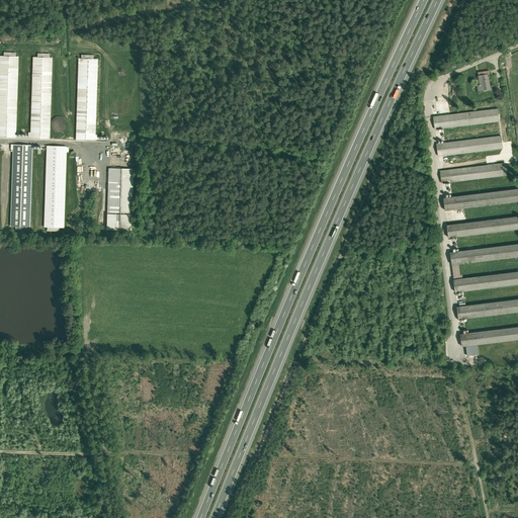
[(18,52),(0,51),(0,132),(15,133),(18,52)]
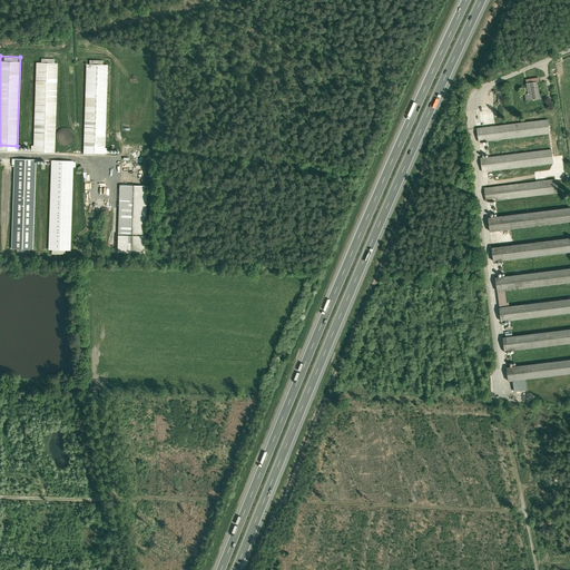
[(58,59),(36,58),(32,141),(30,141),(30,147),(55,148),(58,59)]
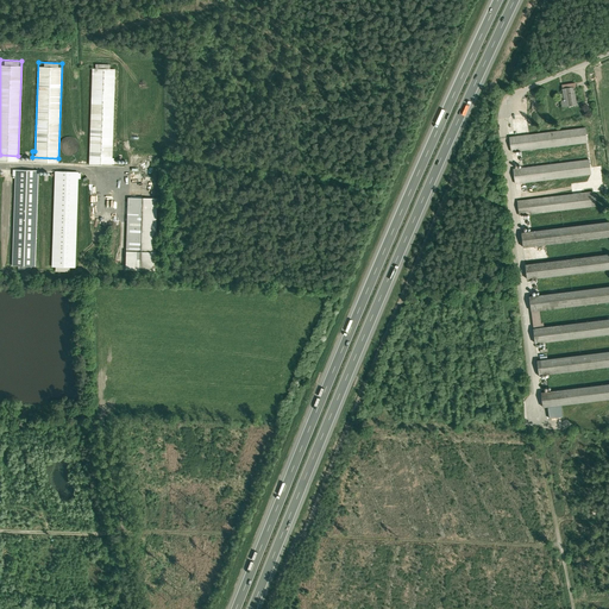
[(115,64),(92,64),(88,159),(112,159),(115,64)]
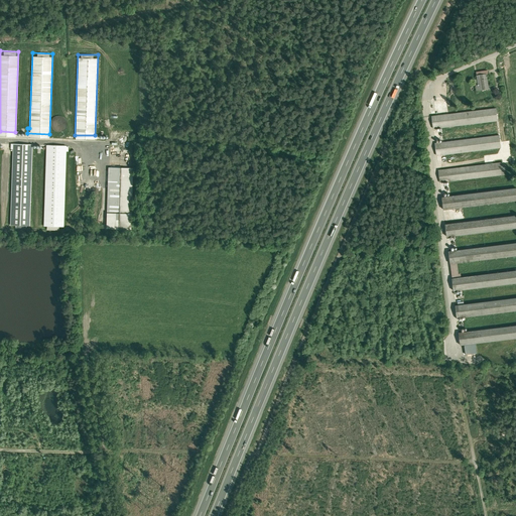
[(489,90),(487,75),(477,77),(479,86),(476,86),(477,92),(489,90)]
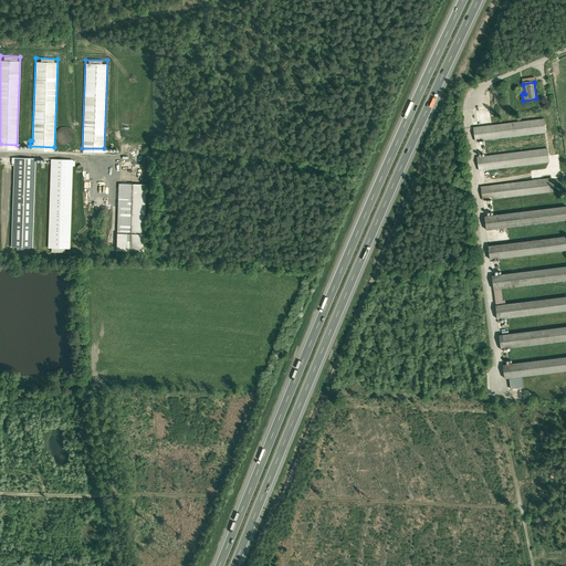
[(547,119),(473,128),(475,143),(485,142),(548,134),(547,119)]
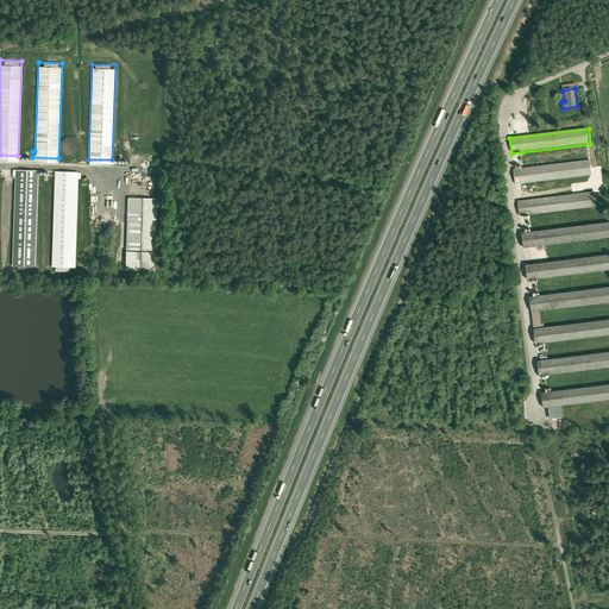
[(525,169),(514,170),(516,184),(527,183),(594,175),(591,161),(525,169)]
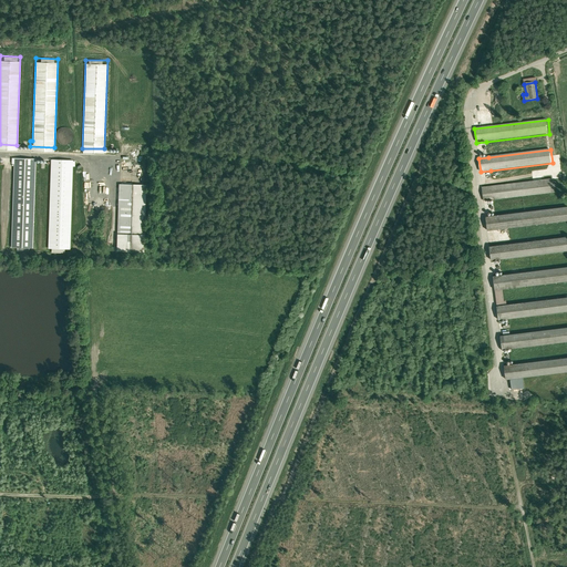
[(14,158),(11,244),(32,245),(35,155),(12,154),(12,158),(14,158)]
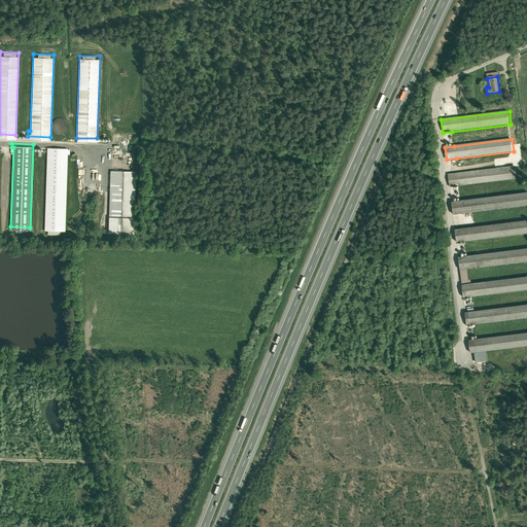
[(47,149),(44,227),(64,229),(67,151),(69,151),(69,145),(45,144),(45,149),(47,149)]
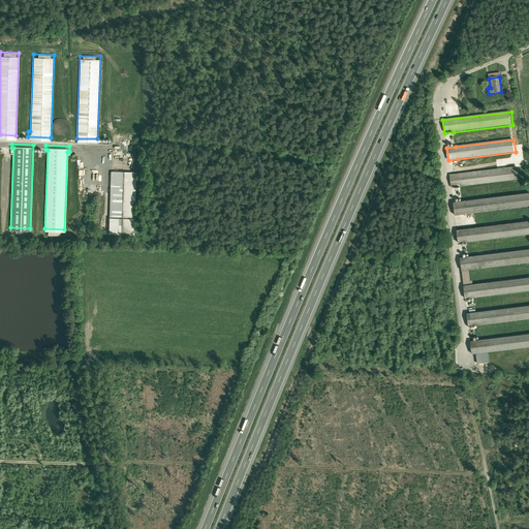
[(517,166),(449,175),(452,188),(462,187),(519,180),(517,166)]
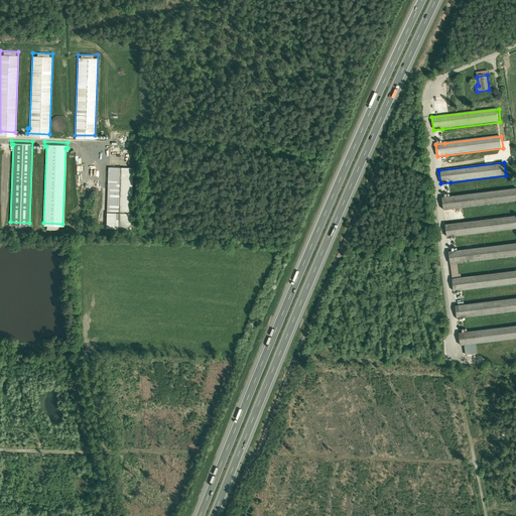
[(133,164),(108,163),(106,225),(131,226),(133,164)]
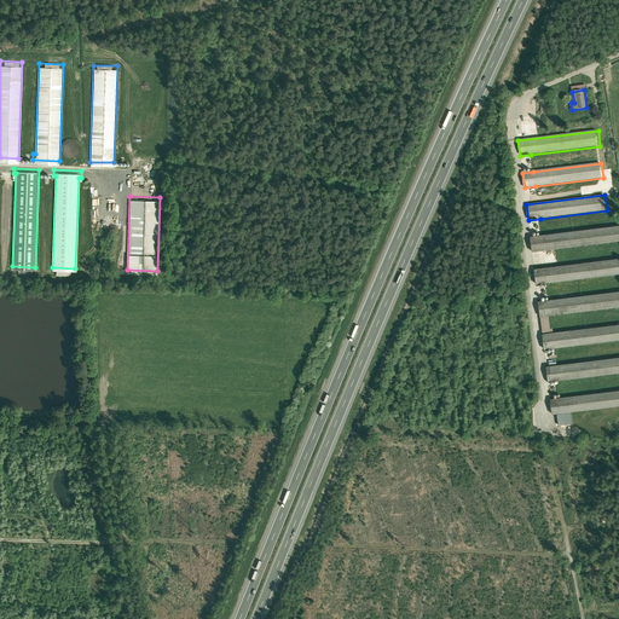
[(618,226),(542,236),(531,237),(533,253),(544,252),(618,242),(618,226)]
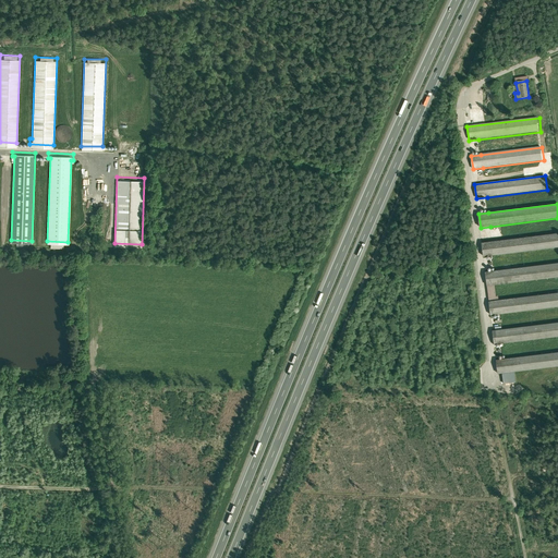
[(557,233),(493,242),(482,243),(484,257),(494,256),(557,247),(557,233)]
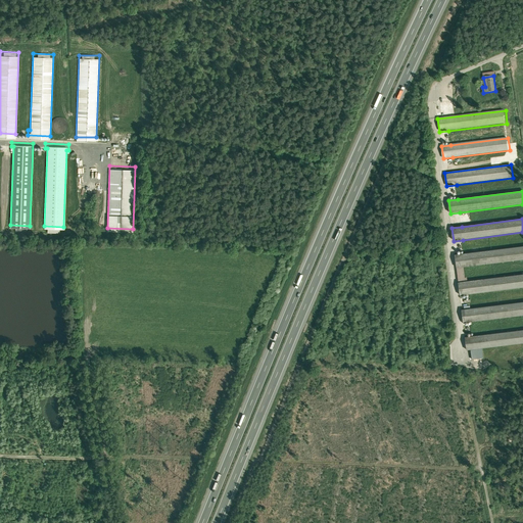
[(522,246),(465,254),(456,255),(457,268),(466,267),(522,259),(522,246)]
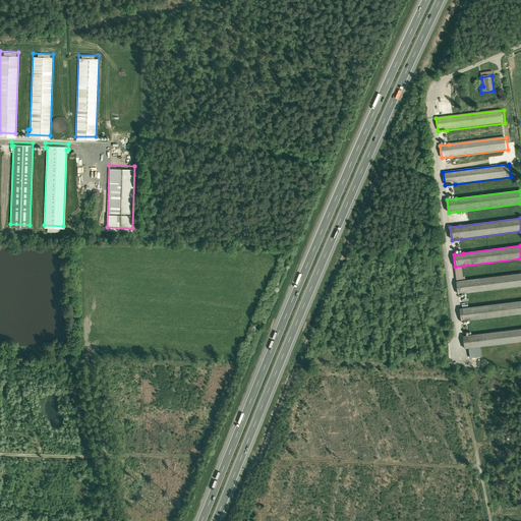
[(520,273),(466,281),(457,282),(459,295),(468,294),(520,287),(520,273)]
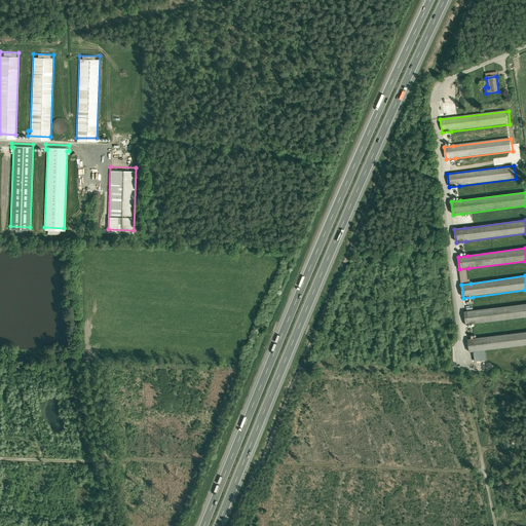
[(525,304),(475,311),(464,312),(466,325),(476,324),(525,317),(525,304)]
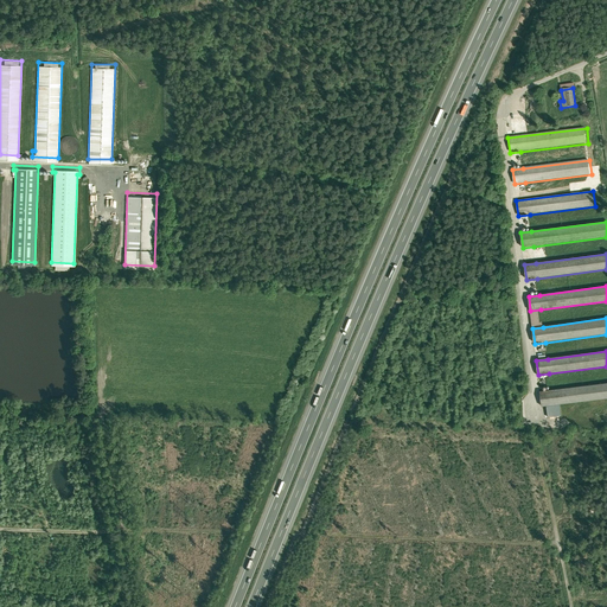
[(606,383),(551,390),(541,393),(542,408),(563,404),(606,398),(606,383)]
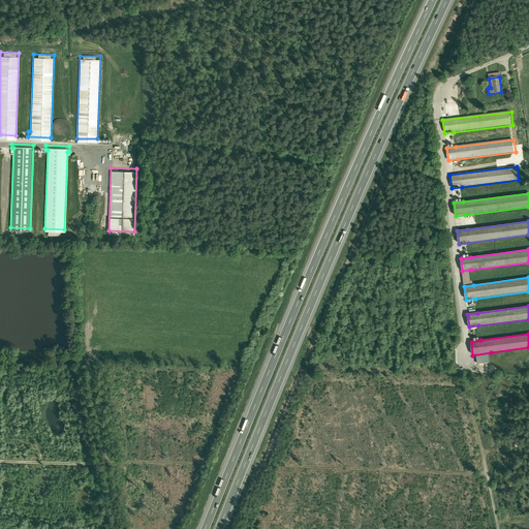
All buildings are outlined.
